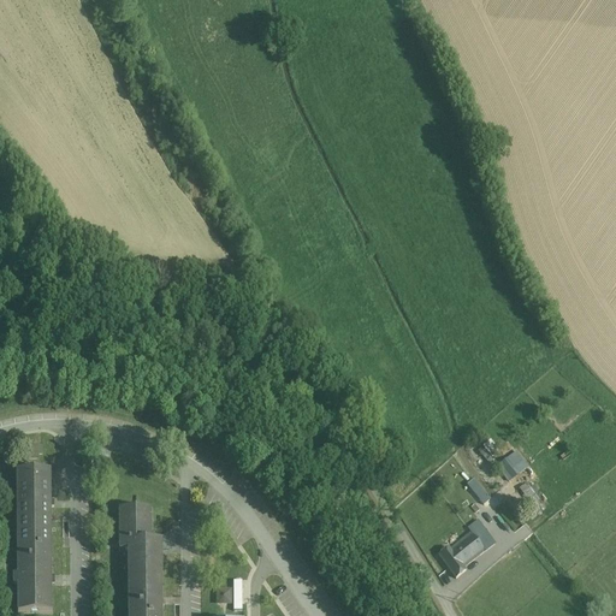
[(516,450),(508,457),(514,465),(522,458),(516,450)]
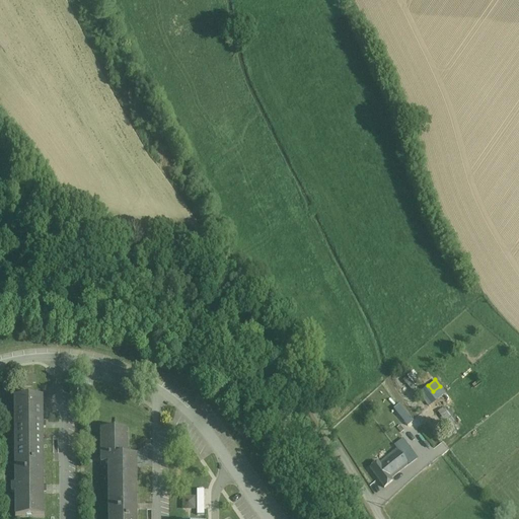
[(440,386),(433,391),(428,385),(421,389),(431,403),(445,393),(440,386)]
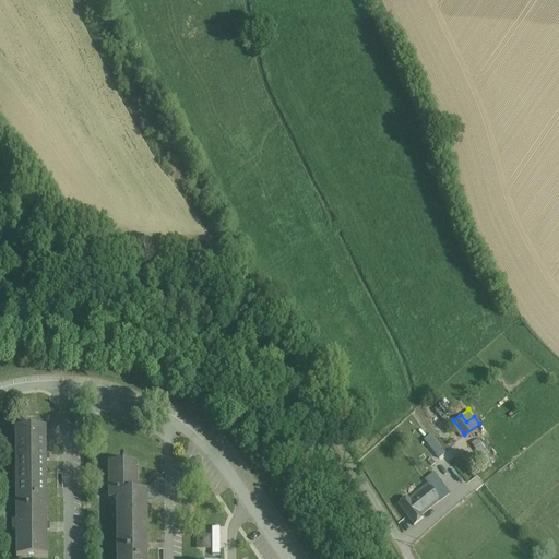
[(16,558),(49,558),(48,430),(15,430),(16,558)]
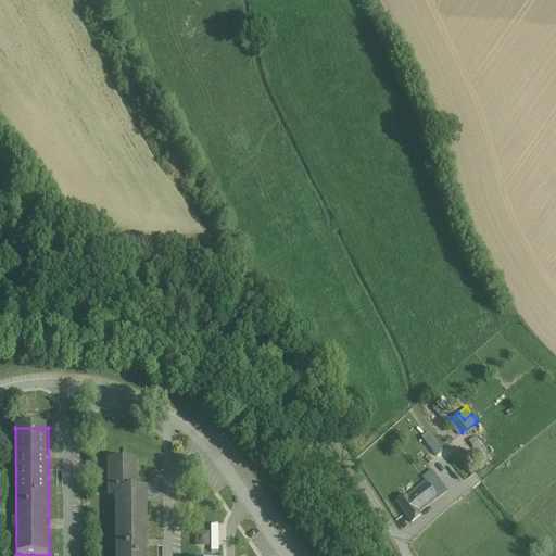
[(440,450),(425,432),(419,437),(434,454),(440,450)]
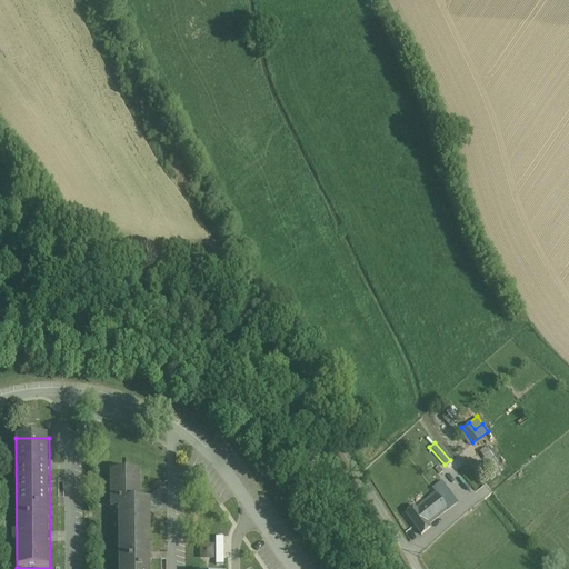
[(139,469),(109,469),(109,508),(117,508),(117,568),(149,568),(149,500),(139,500),(139,469)]
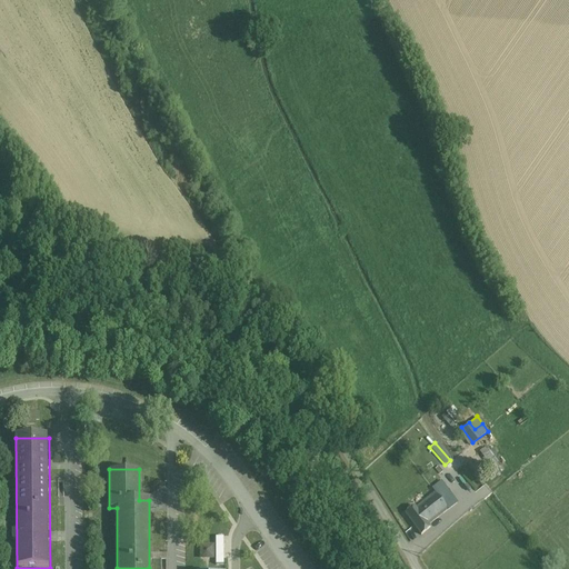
[(457,499),(442,480),(433,487),(437,491),(448,506),(457,499)]
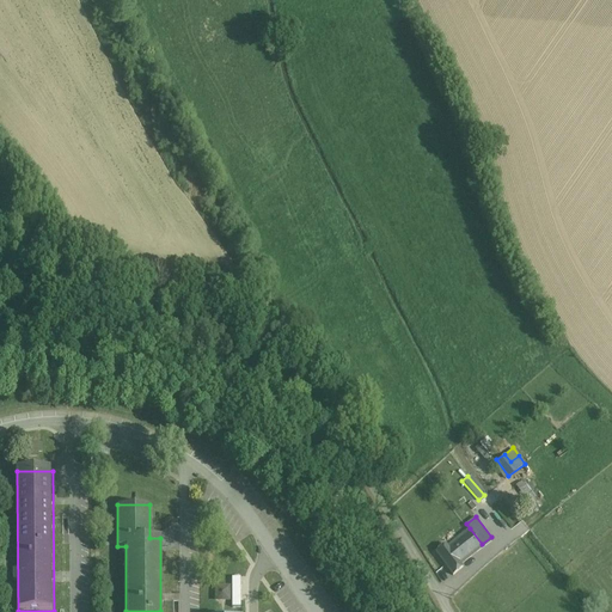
[(470,528),(448,544),(447,542),(438,549),(454,570),(464,563),(461,561),(482,544),(470,528)]
